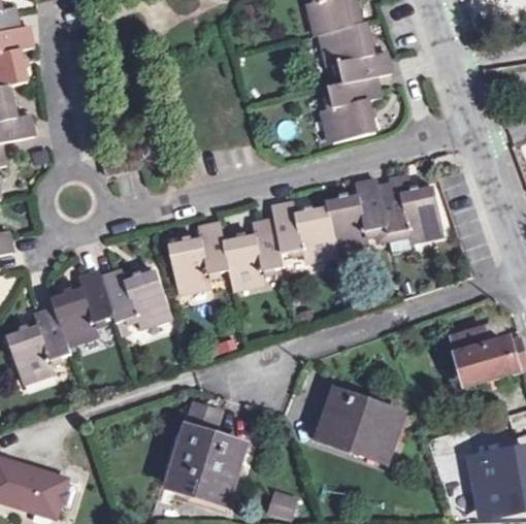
[(369,42),(368,35),(364,20),(360,21),(357,7),(355,0),(309,0),(318,33),(322,32),(329,63),(332,62),(338,61),(340,72),(342,80),(327,85),(329,94),(332,105),(326,106),(323,106),(331,140),(373,130),(370,116),(368,107),(366,98),(379,95),(373,74),(390,70),(385,50),(372,52),(369,42)]
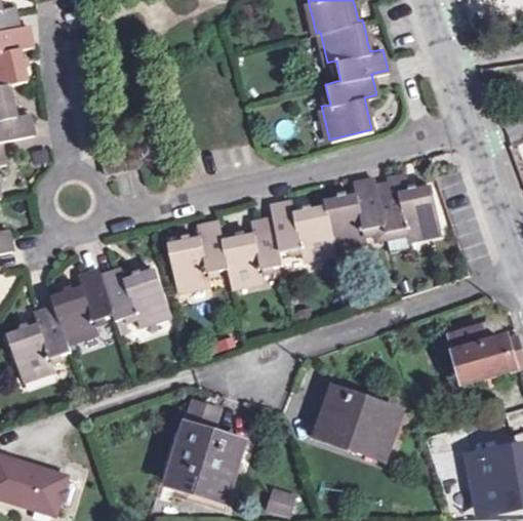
[(12,105),(10,96),(7,83),(27,79),(23,65),(22,56),(19,47),(32,45),(27,24),(17,26),(15,13),(13,5),(1,7),(0,4),(0,250),(10,248),(7,236),(5,228),(0,229),(0,162),(4,161),(2,153),(0,145),(0,141),(32,132),(29,120),(27,111),(14,114),(12,105)]
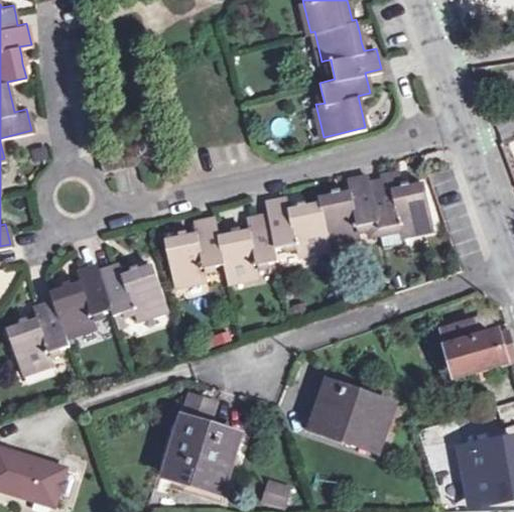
[(349,190),(340,193),(332,194),(317,197),(318,202),(305,205),(297,206),(288,208),(285,196),(264,200),(267,212),(254,215),(246,216),(248,228),(239,230),(232,232),(219,235),(215,215),(194,219),(196,231),(186,233),(178,235),(164,238),(172,280),(206,273),(205,270),(204,265),(214,262),(223,261),(226,276),(258,270),(258,267),(257,261),(267,259),(277,257),(274,246),(283,244),(294,242),(295,247),(295,250),(329,244),(327,239),(358,232),(358,229),(357,224),(366,222),(376,220),(378,227),(397,223),(398,229),(399,232),(431,225),(423,182),(408,185),(402,187),(400,181),(398,169),(379,173),(380,178),(369,180),(367,173),(346,178),(349,190)]
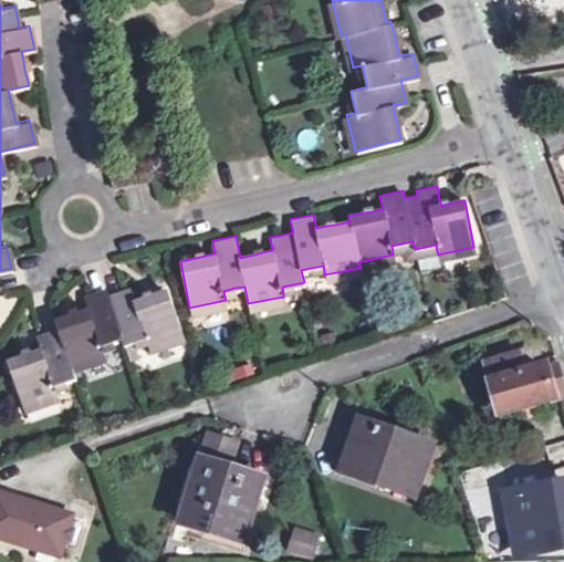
[(416,256),(415,249),(413,241),(401,243),(405,258),(416,256)]
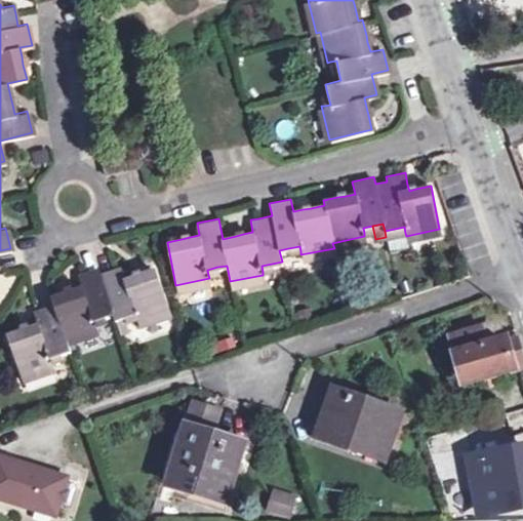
[(405,233),(404,227),(385,231),(386,237),(388,250),(408,246),(406,236),(405,233)]
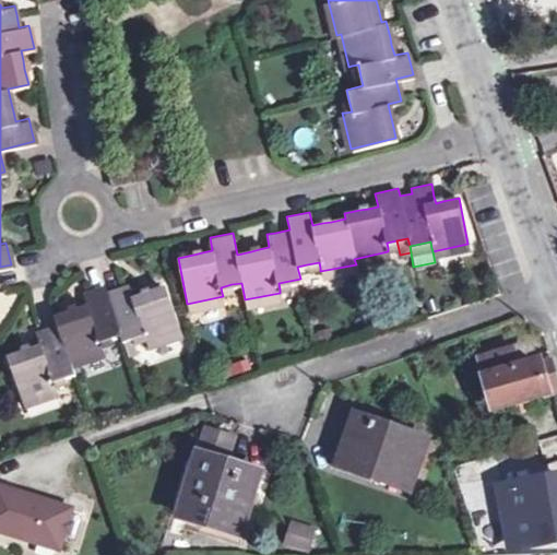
[(151,292),(142,295),(132,297),(128,285),(119,287),(107,292),(105,285),(92,290),(82,293),(86,306),(78,309),(69,311),(54,317),(57,326),(39,331),(35,332),(39,345),(31,349),(22,352),(7,356),(22,401),(56,389),(55,386),(52,380),(63,377),(74,374),(70,361),(103,350),(102,346),(99,341),(110,337),(120,333),(122,341),(132,337),(143,333),(145,339),(146,342),(180,330),(165,286),(151,292)]
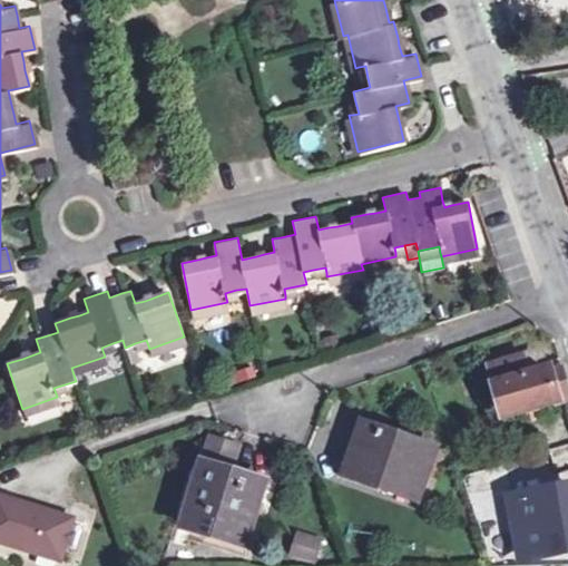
[(143,294),(145,301),(154,298),(152,291),(143,294)]
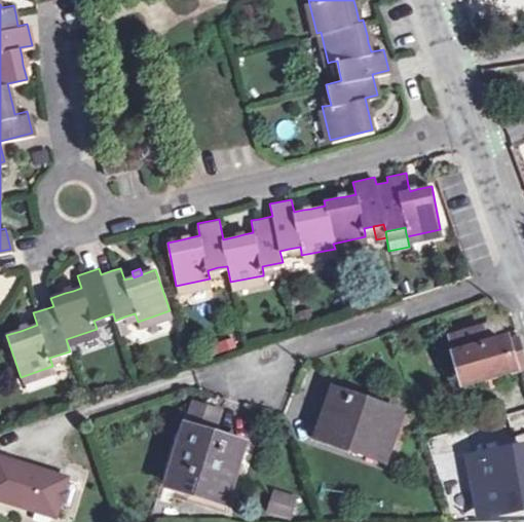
[(63,288),(65,293),(73,291),(71,285),(63,288)]
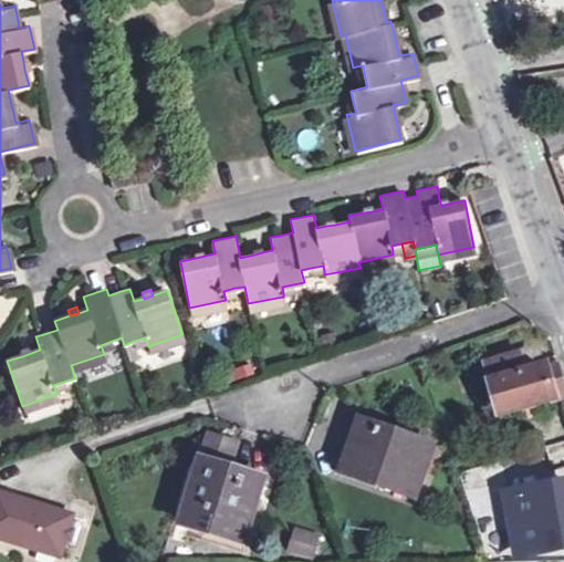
[(136,347),(147,343),(145,337),(134,341),(136,347)]
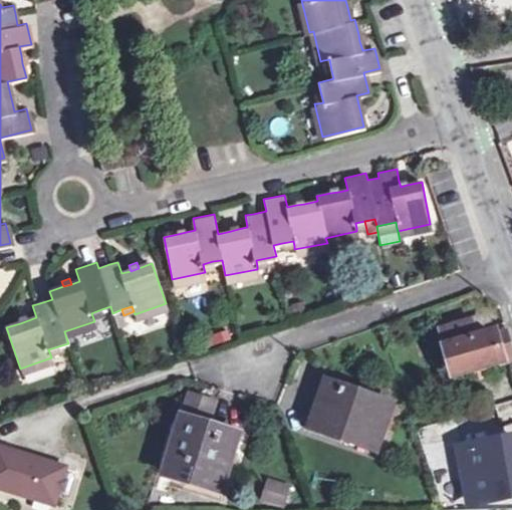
[(91,313),(93,318),(103,314),(101,309),(91,313)]
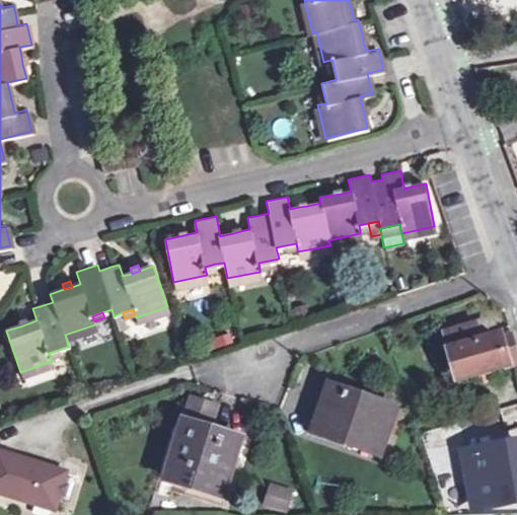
[(18,320),(20,326),(28,323),(26,318),(18,320)]
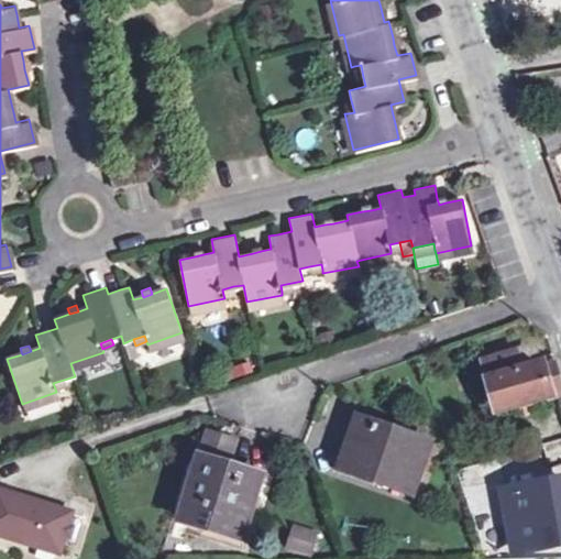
[(560,386),(553,360),(519,370),(514,348),(483,357),(496,405),(560,386)]
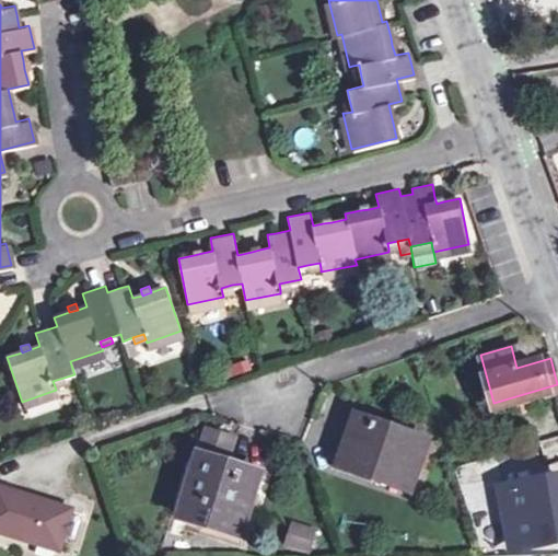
[(53,381),(55,386),(66,383),(64,378),(53,381)]
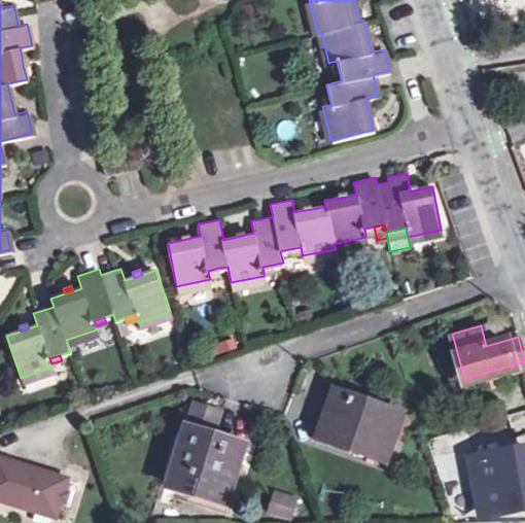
[(334,415),(326,437),(384,456),(399,412),(334,388),(325,412),(334,415)]
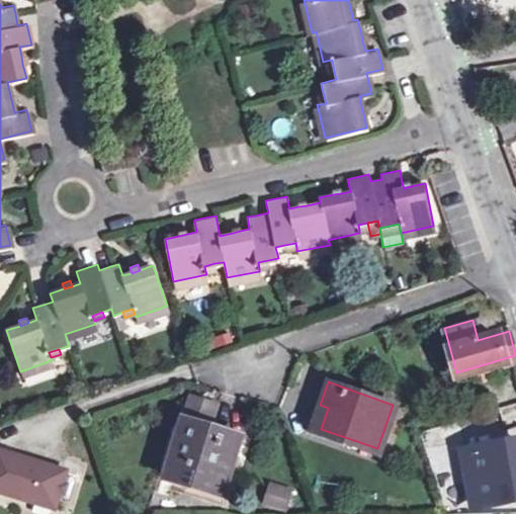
[(215,402),(190,394),(165,475),(188,482),(189,479),(223,489),(240,433),(207,423),(215,402)]
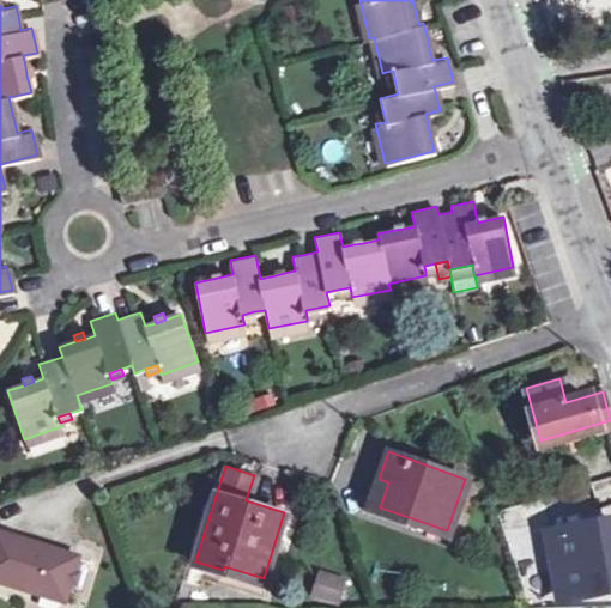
[(388,482),(379,479),(369,504),(380,508),(388,482)]
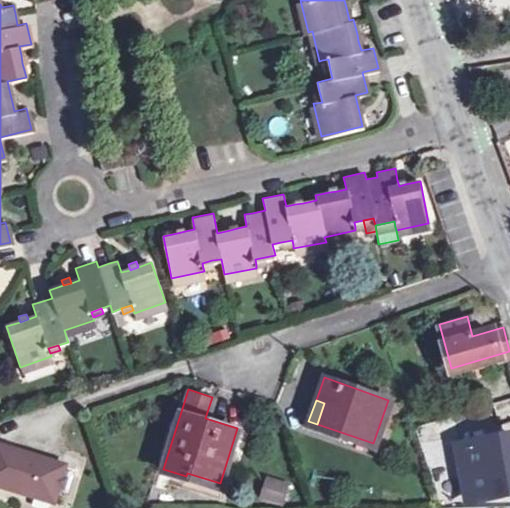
[(509,435),(484,440),(493,491),(495,504),(509,503),(509,435)]
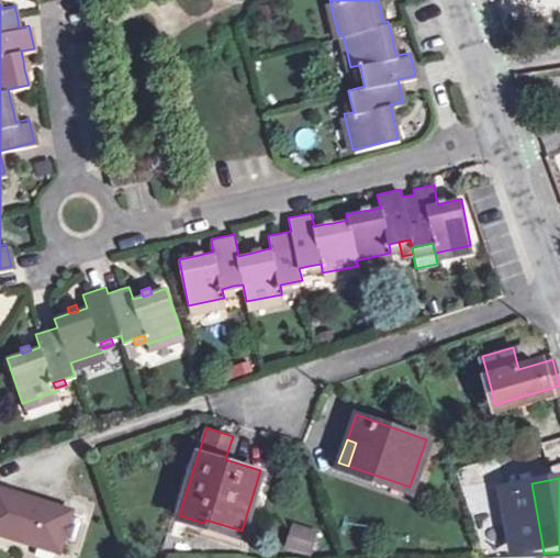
[(541,539),(532,483),(503,489),(513,545),(541,539)]
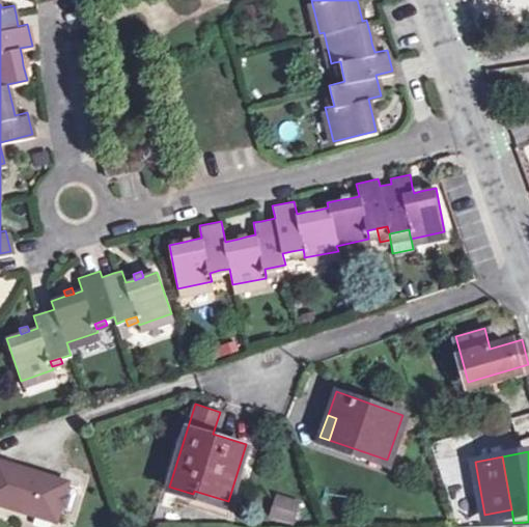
[(0,501),(55,518),(58,506),(65,484),(66,479),(0,460),(0,501)]
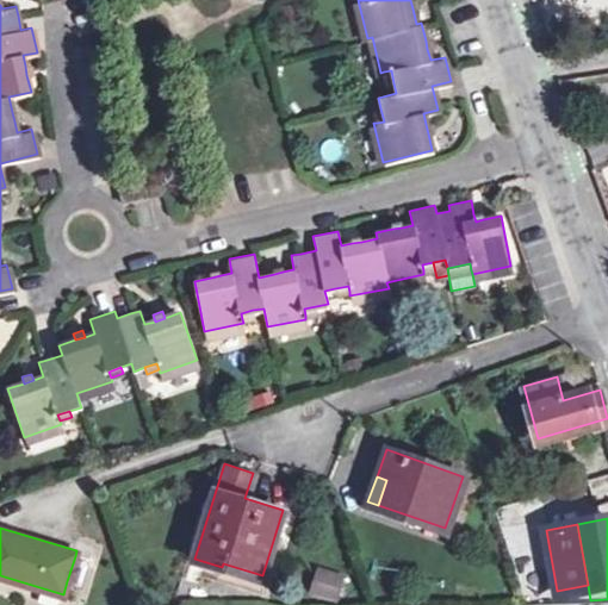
[(87,560),(75,556),(67,581),(80,585),(87,560)]
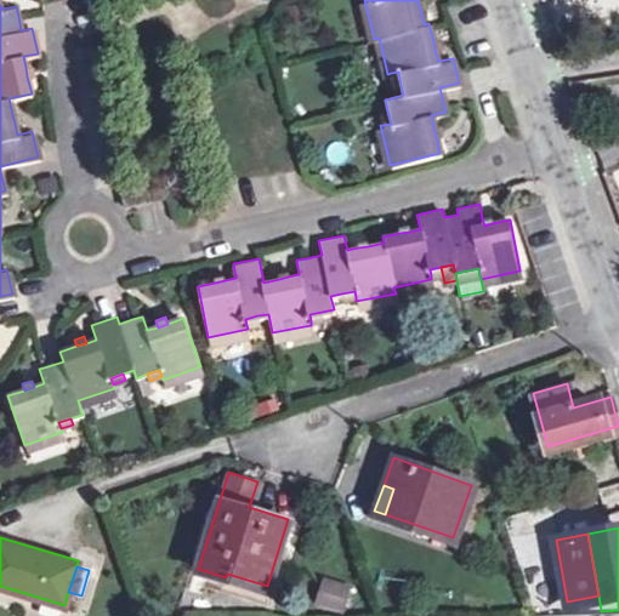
[(348,586),(323,577),(316,598),(341,606),(348,586)]
